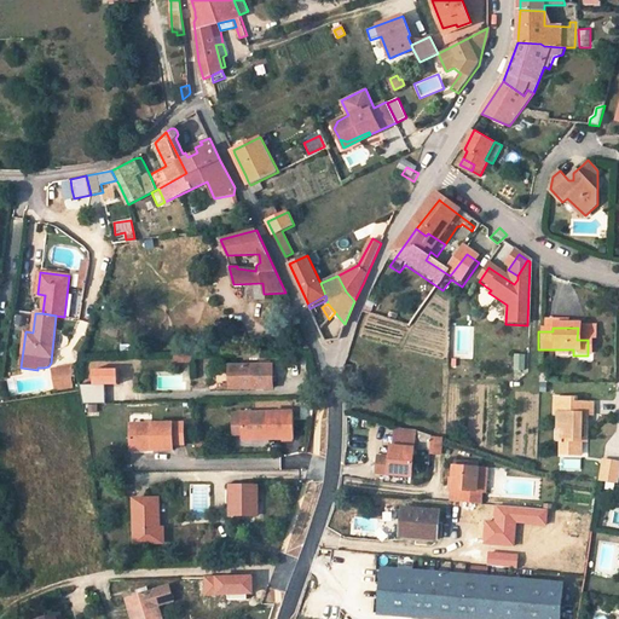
[(513,354),(513,371),(525,371),(525,354),(513,354)]
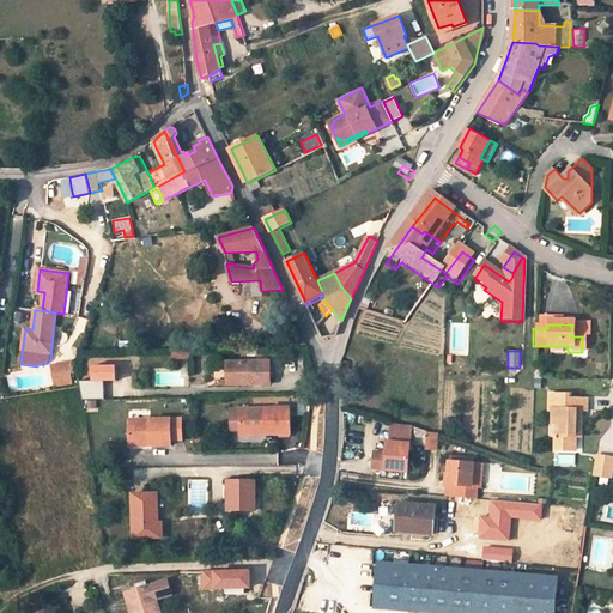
[(269,360),(228,362),(228,387),(271,386),(269,360)]
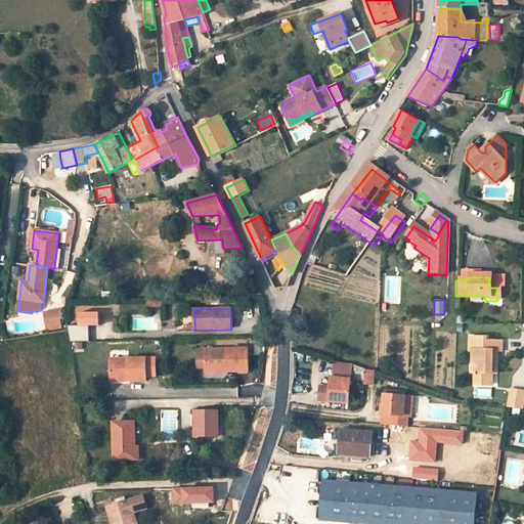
[(45,321),(60,318),(63,318),(61,309),(44,312),(45,321)]
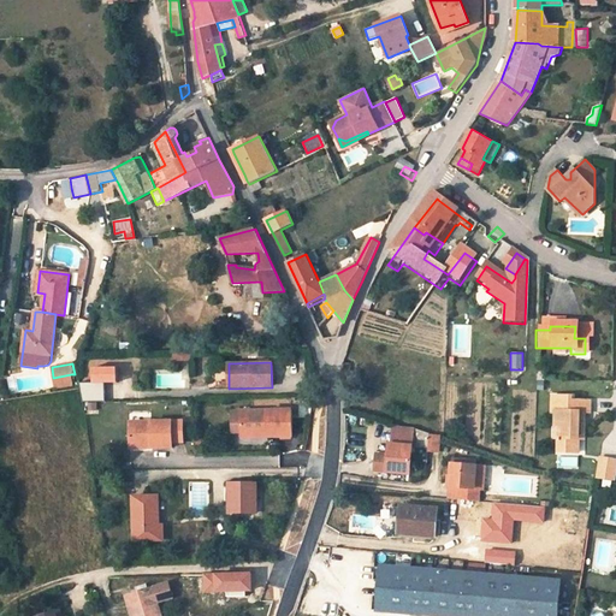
[(343,371),(342,384),(356,385),(357,372),(351,371),(343,371)]
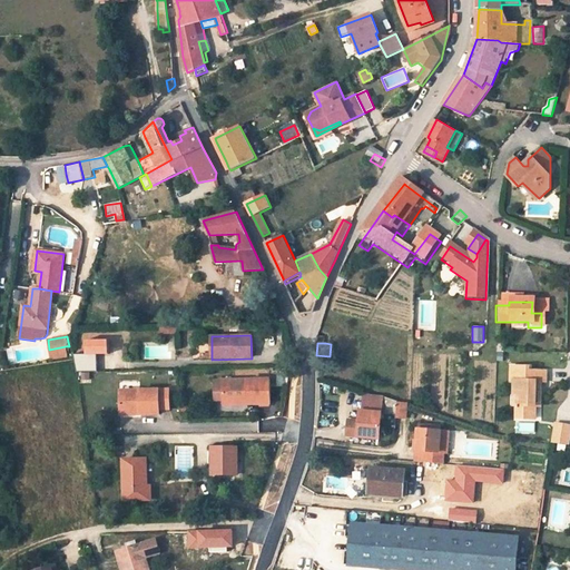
[(51,360),(67,356),(66,346),(49,350),(51,360)]
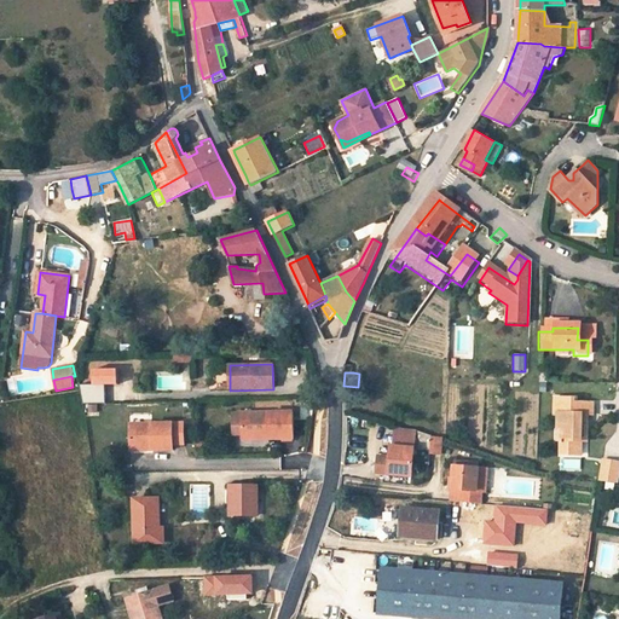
[(85,404),(106,404),(105,385),(80,385),(85,404)]
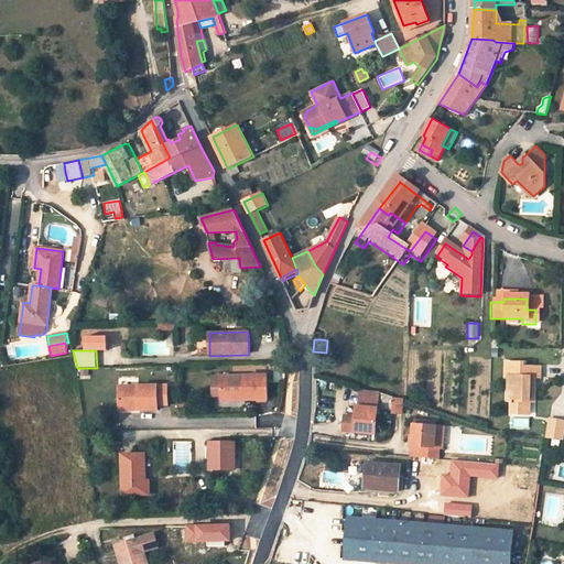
[(511,401),(511,413),(525,413),(527,401),(530,401),(530,387),(535,387),(535,377),(540,377),(540,367),(523,367),(523,362),(506,362),(506,376),(509,377),(509,391),(513,393),(513,400),(511,400),(511,401)]
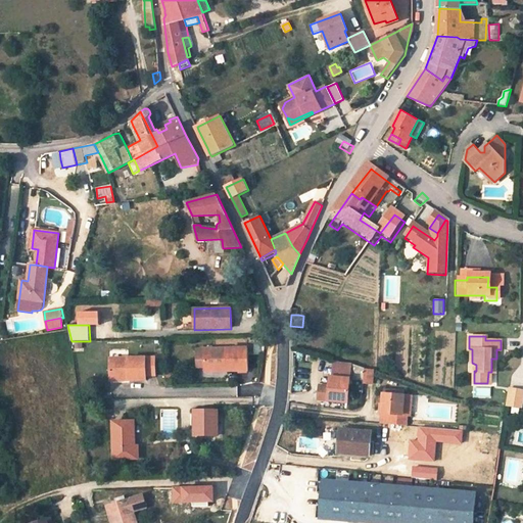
[(250,373),(248,347),(205,349),(207,374),(250,373)]
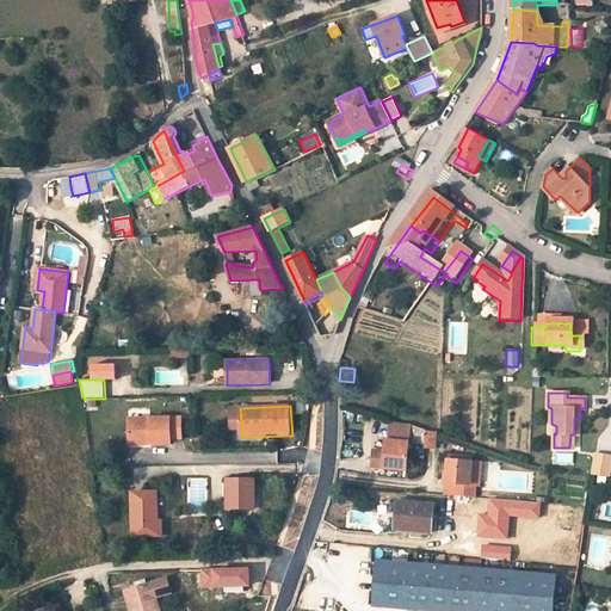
[(390,423),(389,440),(409,443),(411,425),(390,423)]
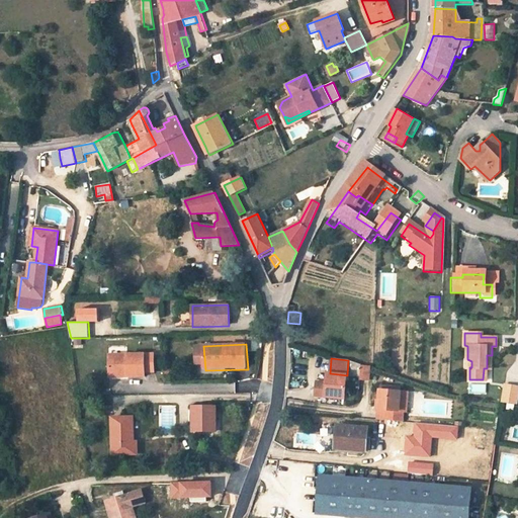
[(143,359),(107,360),(108,379),(124,378),(125,383),(144,382),(143,359)]
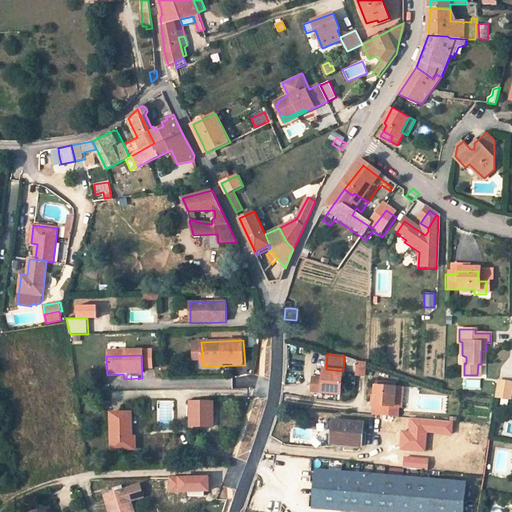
[(344,356),(343,371),(356,372),(356,375),(365,375),(366,362),(357,361),(357,360),(345,356),(344,356)]
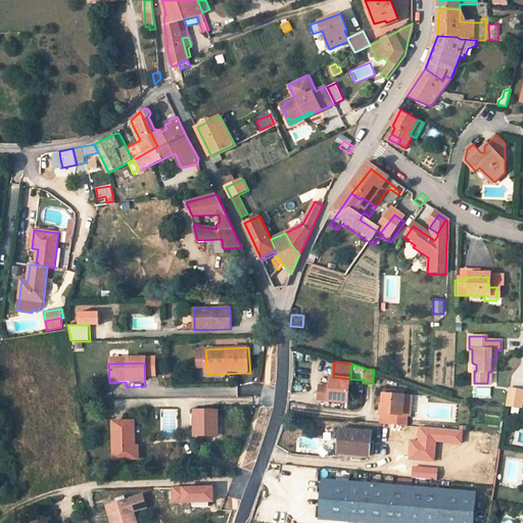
[(348,402),(350,379),(333,377),(332,377),(330,386),(320,386),(319,399),(348,402)]
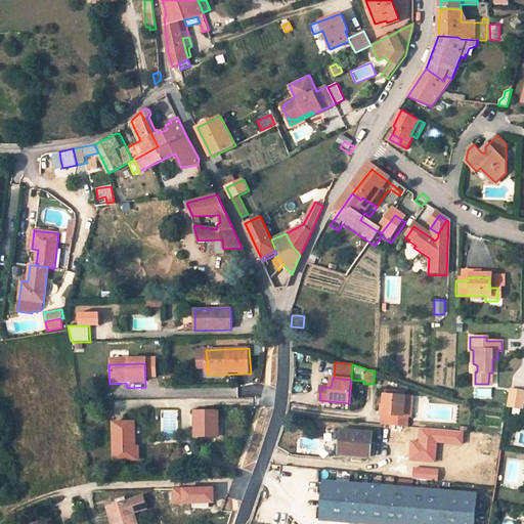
[(523,391),(511,389),(508,407),(523,409),(523,400),(523,391)]
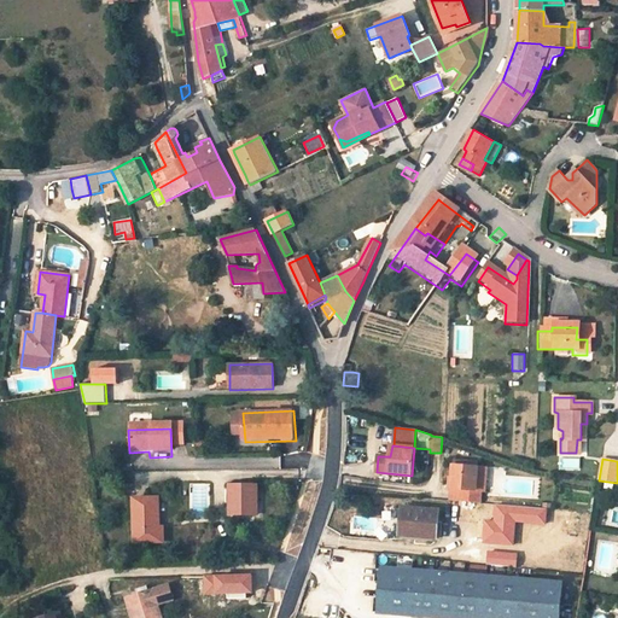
[(481,502),(482,490),(477,489),(478,467),(478,461),(470,461),(470,466),(454,465),(453,477),(449,477),(448,488),(452,488),(450,501),(481,502)]
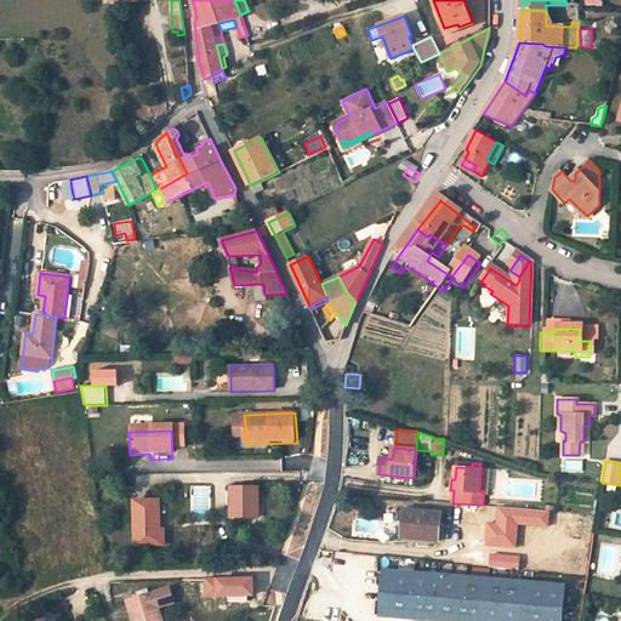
[(480,469),(479,491),(484,493),(488,493),(490,469),(480,469)]
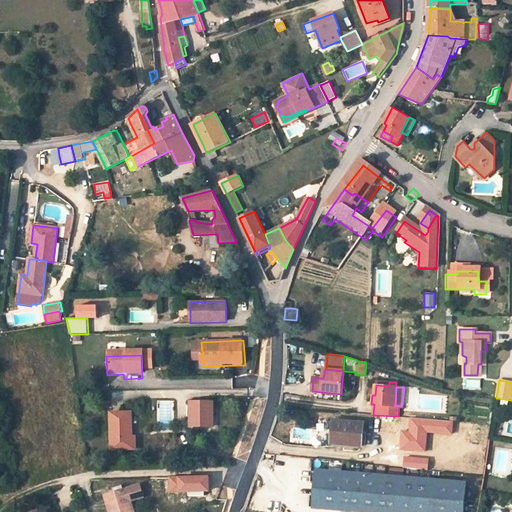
[(157,426),(173,426),(173,401),(158,401),(157,426)]
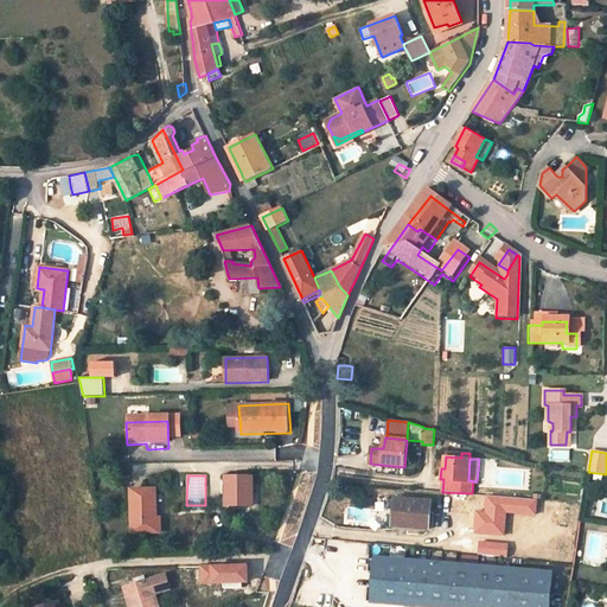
[(253,477),(228,478),(228,504),(253,505),(253,477)]
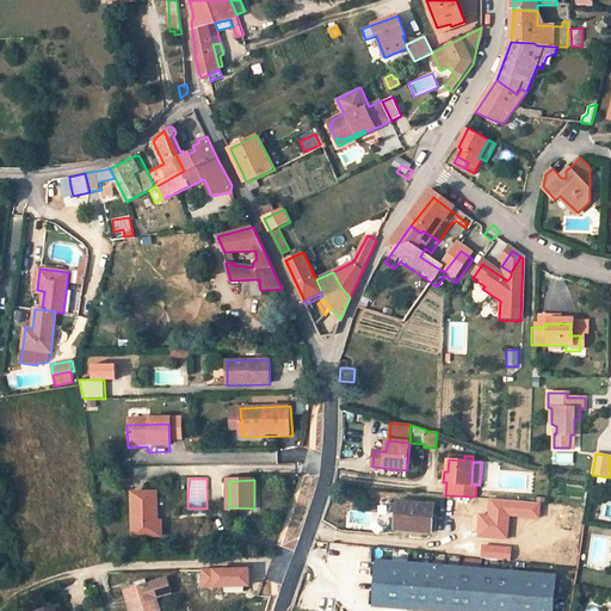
[(158,522),(158,492),(133,492),(133,536),(162,536),(161,522),(158,522)]
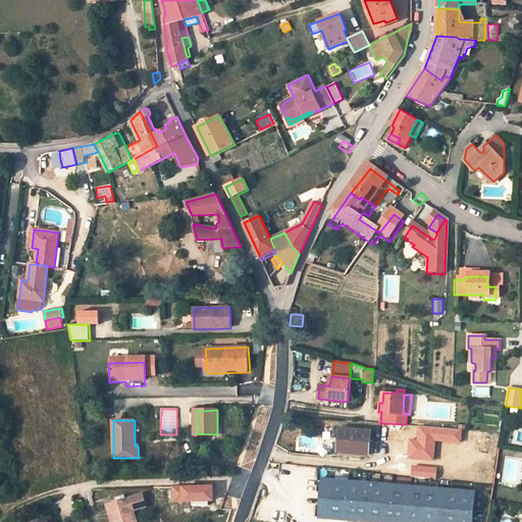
[(342,428),(338,453),(367,455),(369,431),(342,428)]
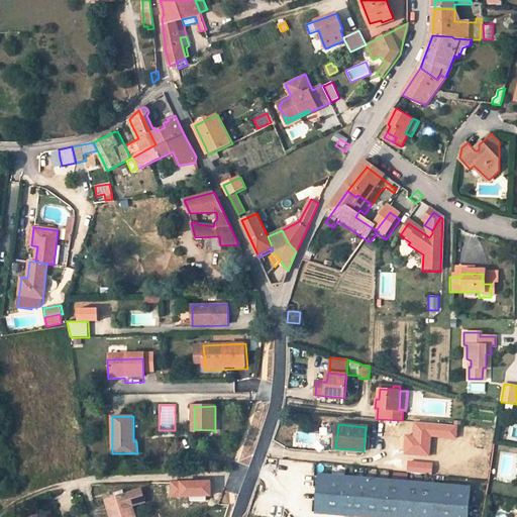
[(166,449),(168,437),(161,436),(159,448),(166,449)]
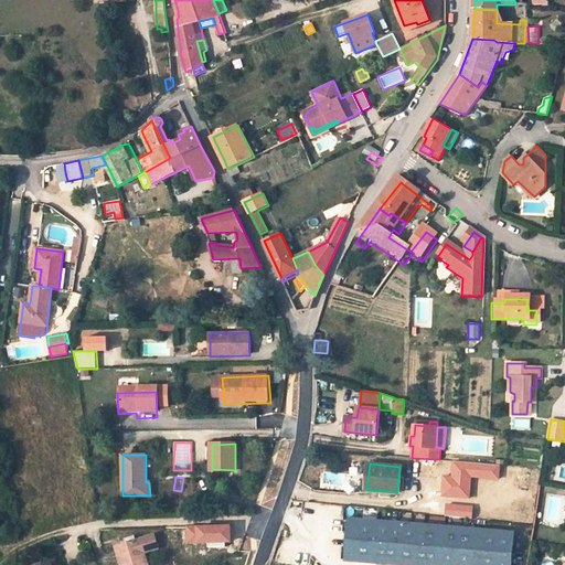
[(564,496),(546,493),(542,524),(564,526),(564,518),(564,496)]
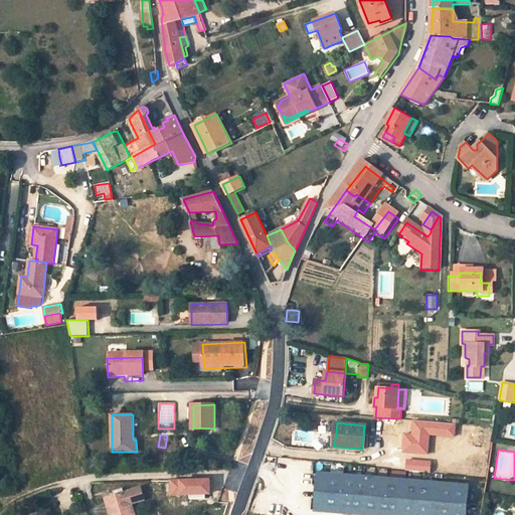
[(447,466),(431,464),(430,473),(446,475),(447,466)]
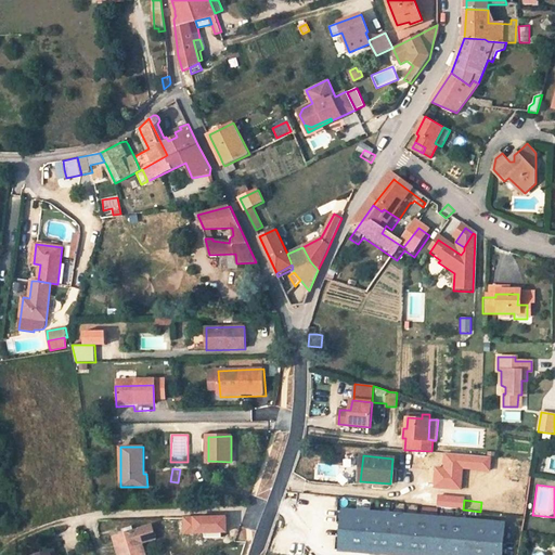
[(503,554),(505,524),(341,511),(338,550),(412,554),(503,554)]
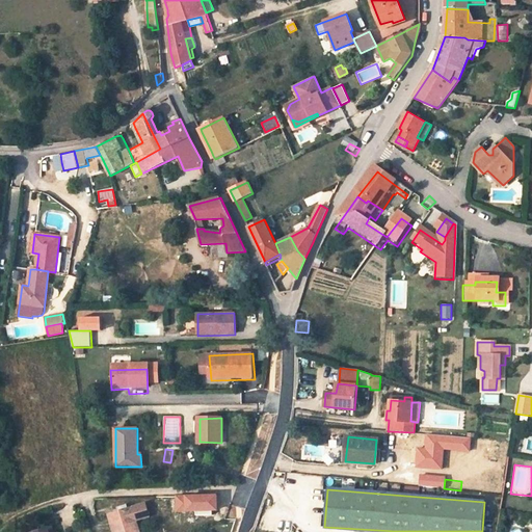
[(211,515),(211,510),(216,510),(215,495),(177,496),(177,511),(195,510),(195,515),(211,515)]
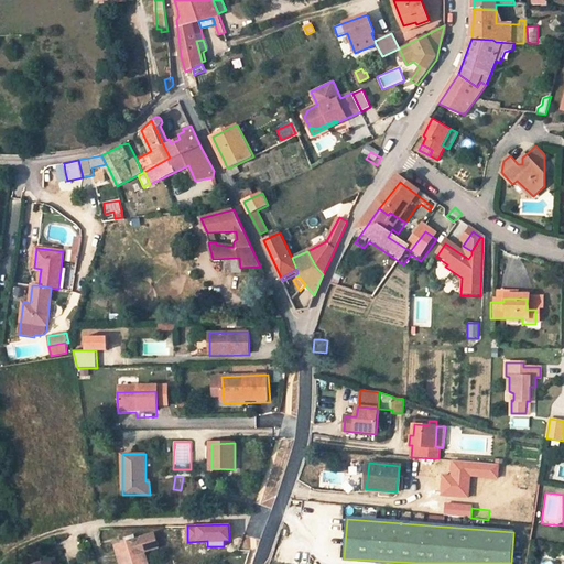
[(126,543),(117,546),(121,563),(147,563),(143,551),(158,546),(154,534),(137,540),(134,534),(125,538),(126,543)]
